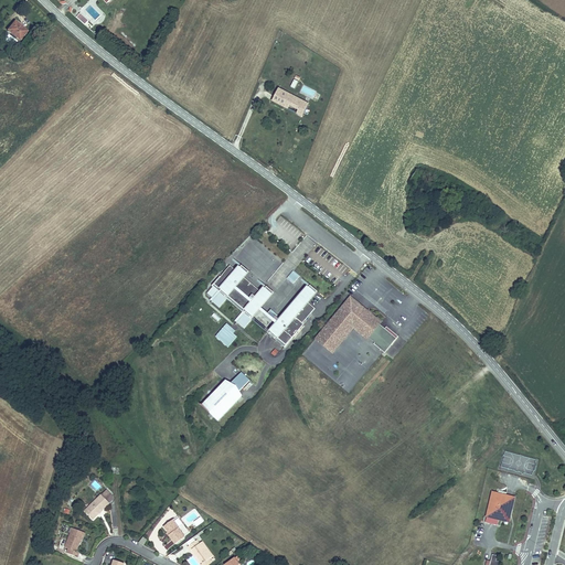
[(81,12),(76,17),(85,24),(89,20),(81,12)]
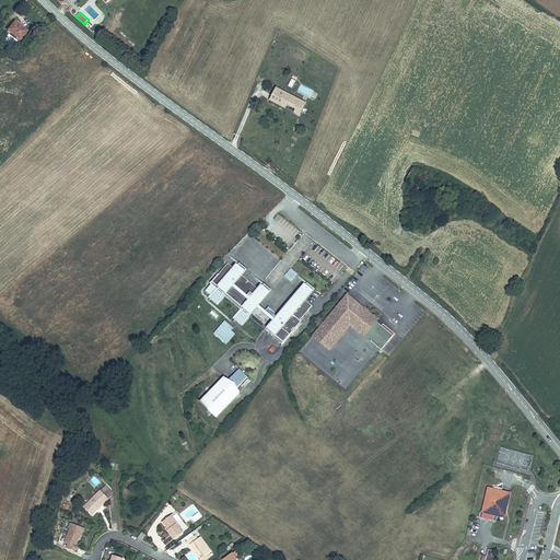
[(25,31),(13,21),(7,28),(18,38),(25,31)]
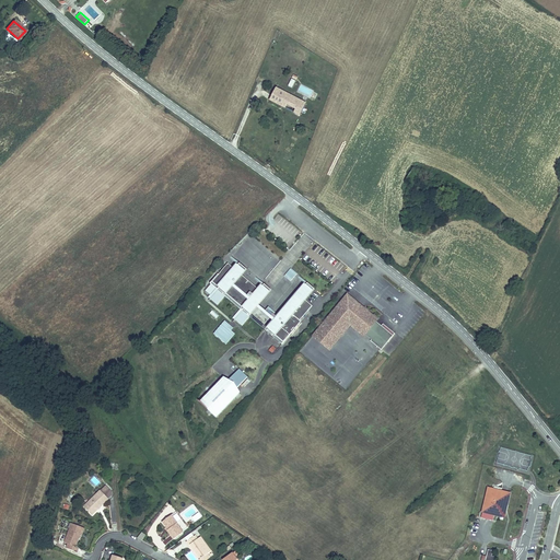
[(302,88),(299,93),(306,97),(310,91),(302,88)]
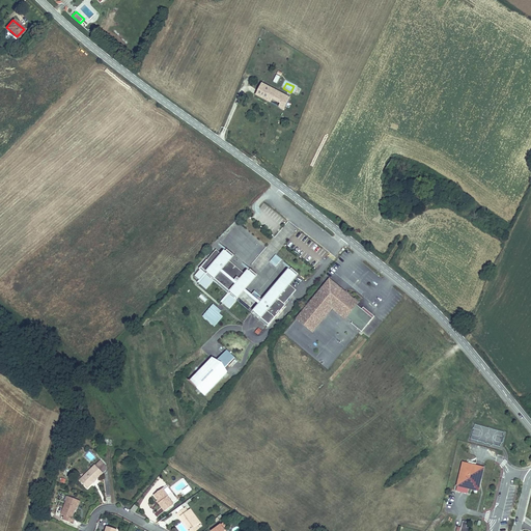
[(267,86),(261,96),(287,111),(294,101),(267,86)]
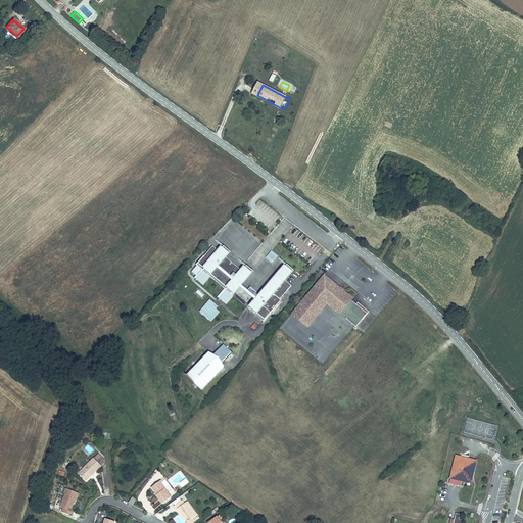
[(214,245),(199,263),(203,266),(195,275),(197,277),(196,278),(203,283),(211,273),(226,286),(219,295),(220,296),(220,297),(226,303),(235,293),(265,319),(281,299),(280,298),(277,296),(285,287),(288,289),(292,285),(285,279),(267,300),(266,299),(262,304),(256,299),(239,285),(240,283),(249,272),(244,268),(243,270),(214,245)]
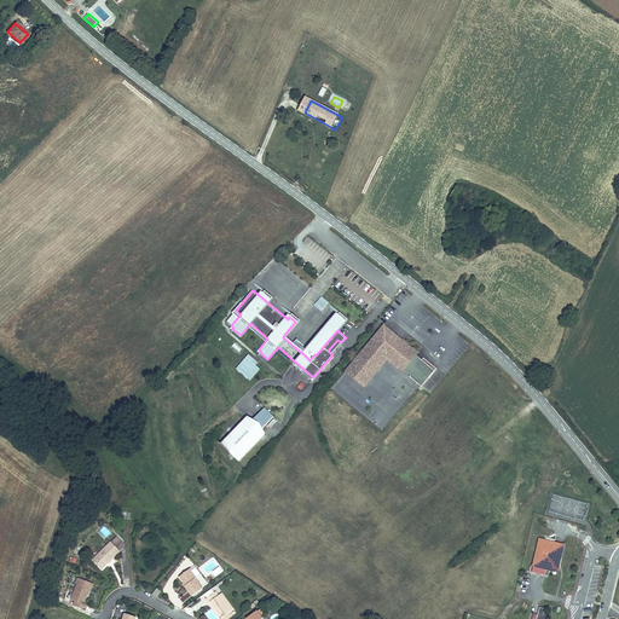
[(314,305),(322,311),(329,302),(322,296),(314,305)]
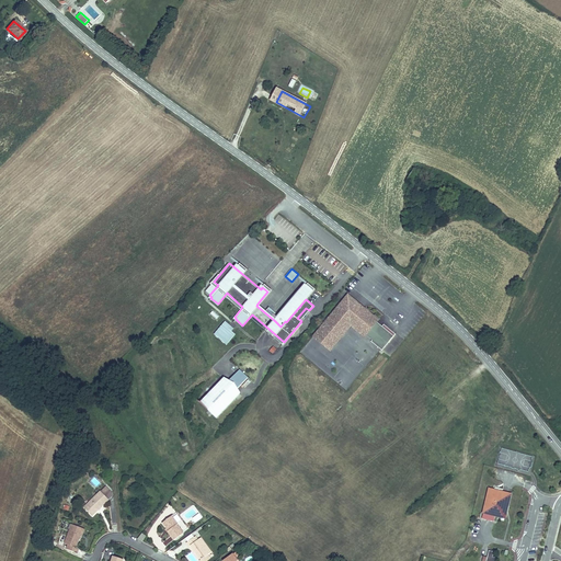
[(277,320),(275,321),(281,327),(285,321),(286,322),(306,299),(305,299),(312,289),(307,285),(277,320)]
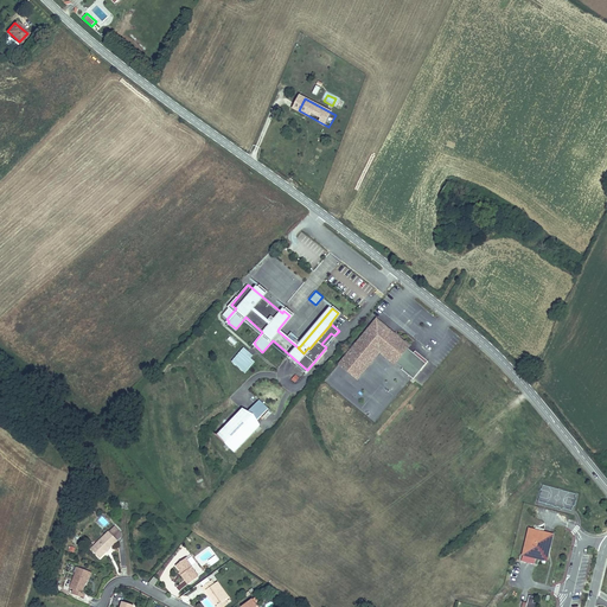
[(355,342),(349,350),(350,351),(339,364),(347,371),(351,368),(358,366),(363,370),(368,364),(369,365),(376,358),(375,356),(378,351),(382,351),(382,355),(384,357),(385,356),(390,359),(389,360),(394,365),(395,364),(400,358),(407,358),(410,360),(402,370),(411,378),(413,379),(426,364),(414,353),(408,349),(411,345),(406,340),(404,343),(400,338),(401,337),(396,332),(395,334),(391,339),(385,334),(385,333),(385,332),(385,331),(384,330),(383,328),(385,326),(377,319),(357,343),(355,342)]
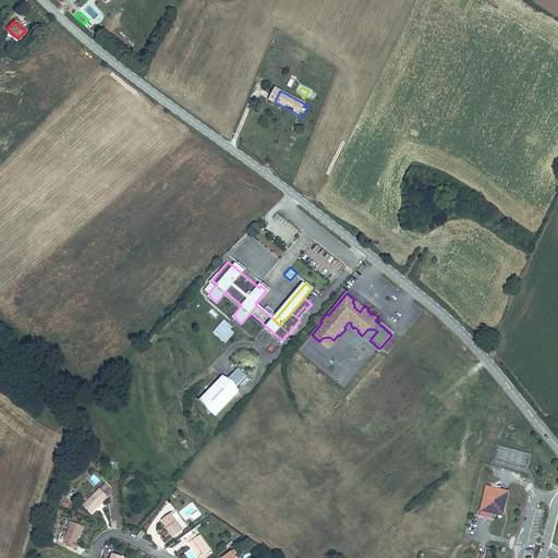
[(354,300),(352,302),(353,303),(354,304),(354,305),(354,306),(354,307),(360,312),(363,307),(354,300)]
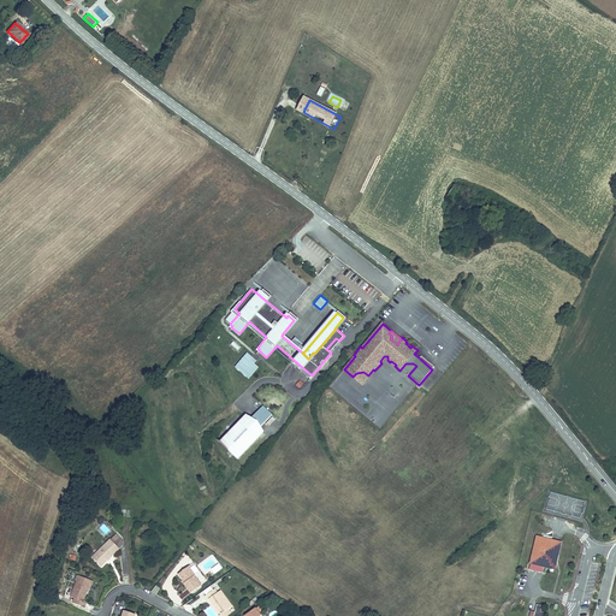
[(304,351),(283,333),(282,336),(302,353),(304,351)]
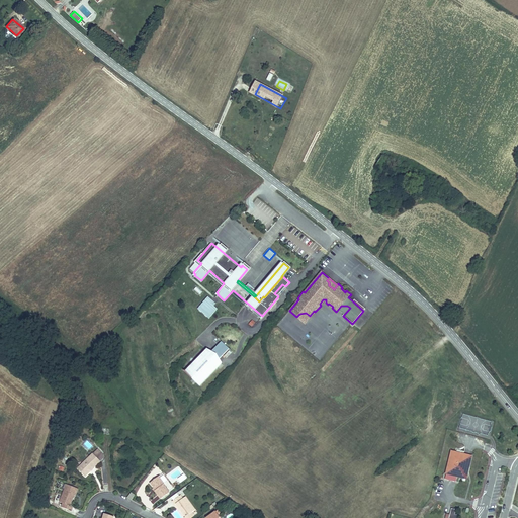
[(282,284),(274,293),(277,295),(285,286),(282,284)]
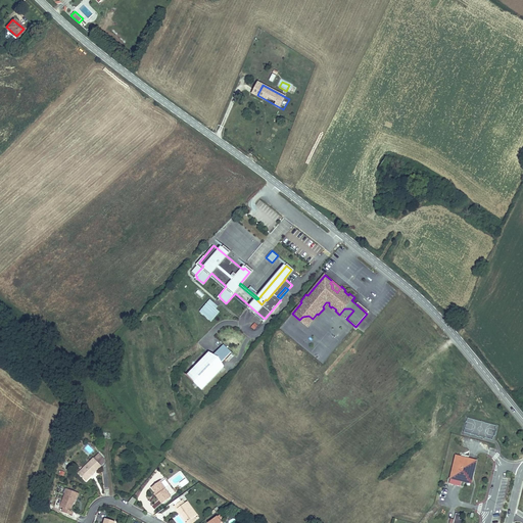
[(211,320),(220,311),(208,300),(199,311),(211,320)]
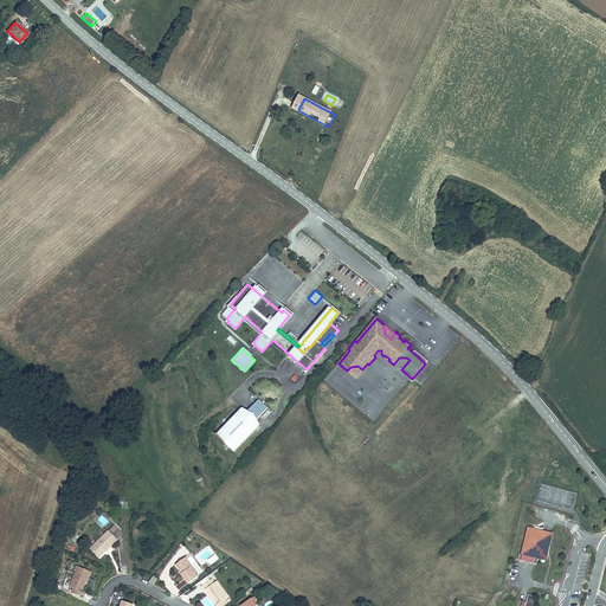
[(414,350),(413,353),(425,363),(427,361),(414,350)]
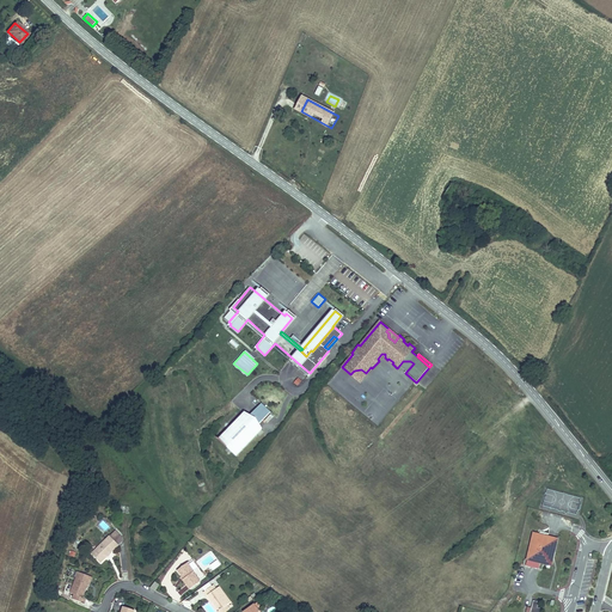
[(403,361),(398,367),(405,373),(414,363),(410,361),(403,361)]
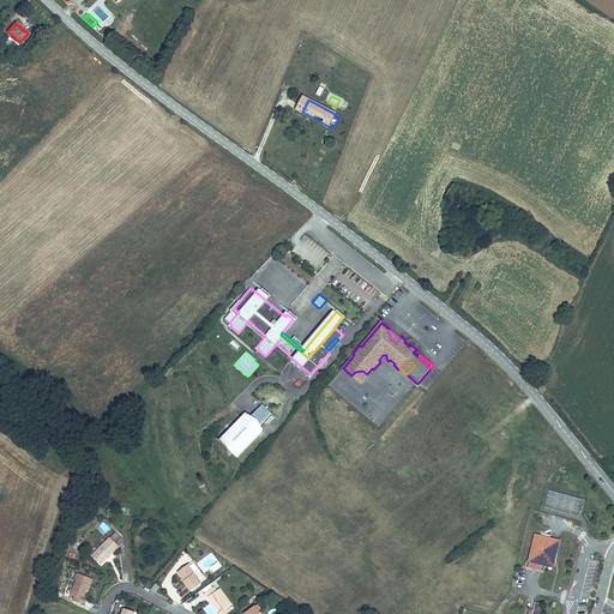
[(355,372),(351,375),(360,383),(367,374),(362,371),(355,372)]
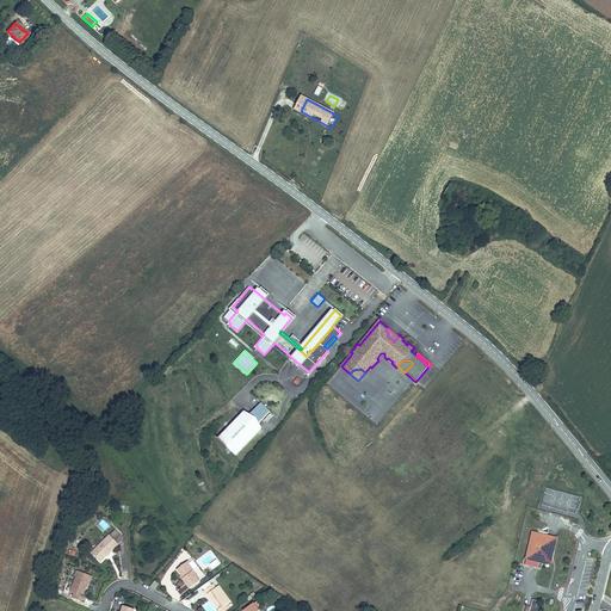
[(235,456),(260,430),(257,426),(270,412),(260,403),(247,417),(244,413),(218,439),(235,456)]
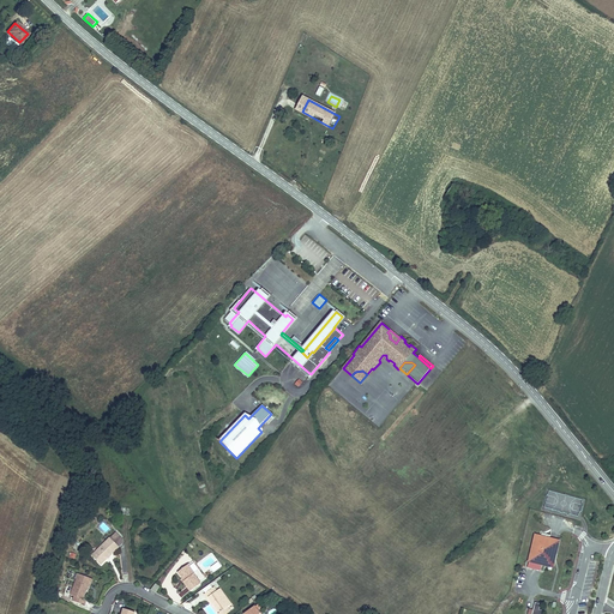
[(107,533),(110,529),(103,522),(100,525),(107,533)]
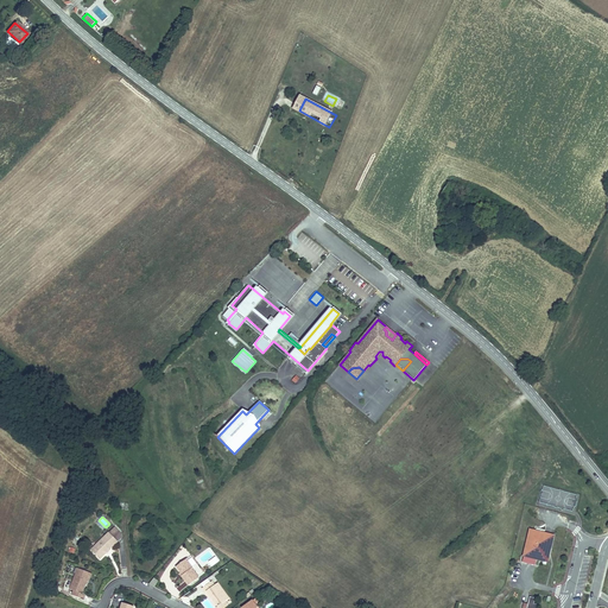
[(97,558),(115,542),(109,536),(115,531),(112,526),(92,546),(95,550),(93,553),(97,558)]
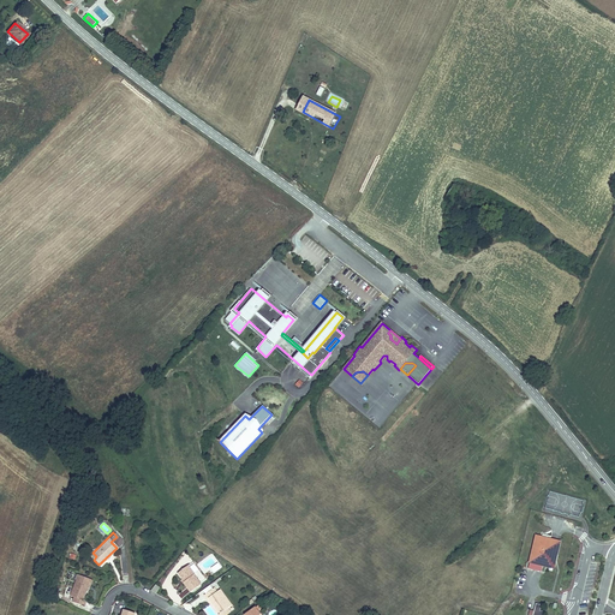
[(554,567),(560,542),(535,536),(527,567),(536,569),(537,562),(543,565),(554,567)]
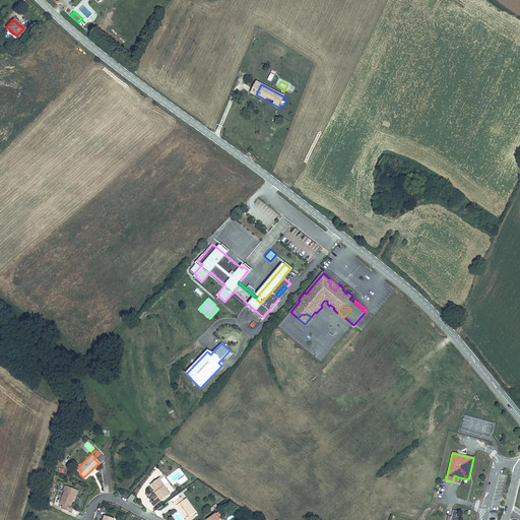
[(167,476),(175,488),(188,479),(179,467),(167,476)]
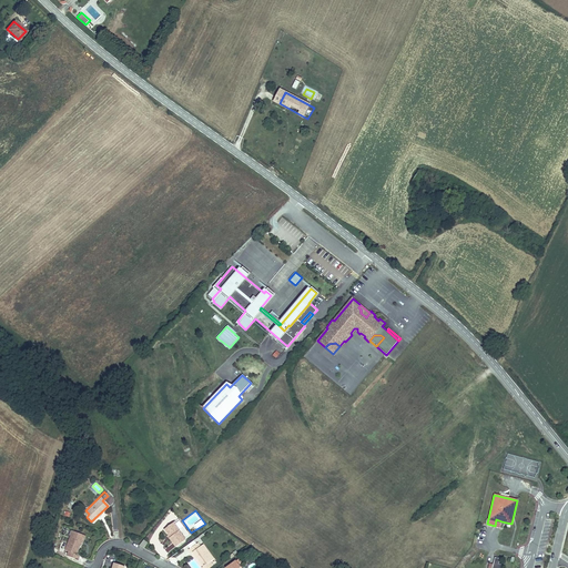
[(178,520),(165,530),(171,538),(170,539),(175,547),(185,540),(179,531),(184,528),(178,520)]
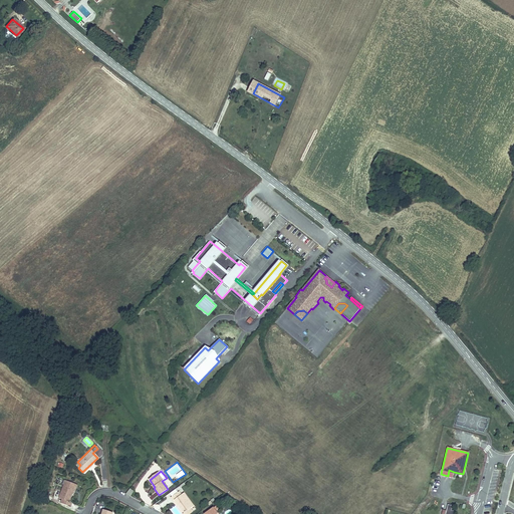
[(62,483),(57,499),(61,500),(63,501),(61,505),(69,508),(70,503),(69,502),(74,487),(62,483)]
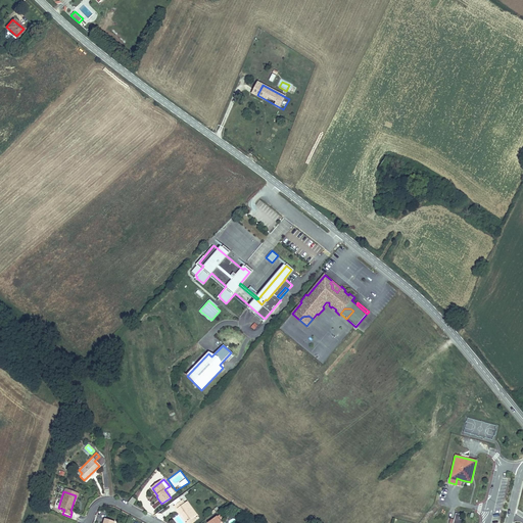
[(181,503),(173,508),(175,511),(177,509),(186,522),(192,517),(195,515),(187,503),(183,505),(181,503)]
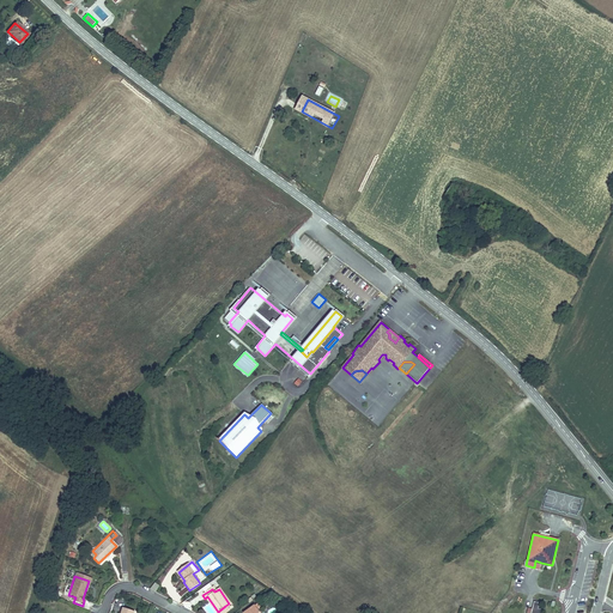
[(540,612),(541,610),(539,610),(540,604),(533,602),(529,612),(540,612)]
